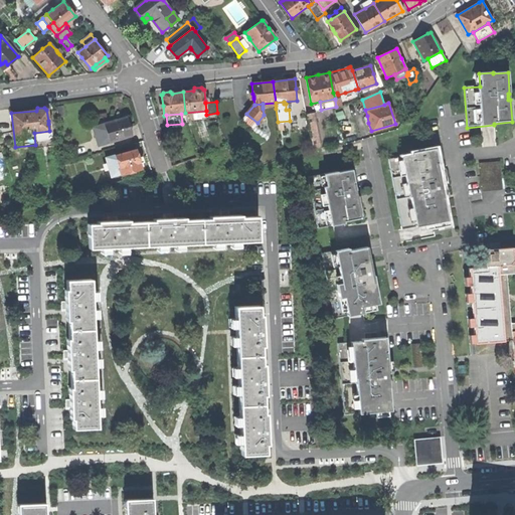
[(252,129),(258,123),(246,114),(241,120),(252,129)]
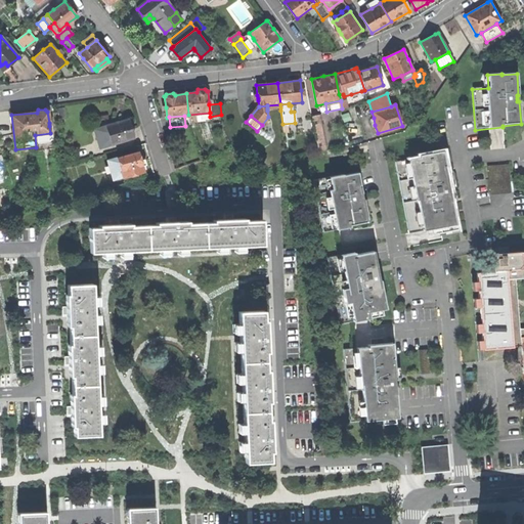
[(319,116),(311,117),(314,130),(318,151),(326,150),(319,116)]
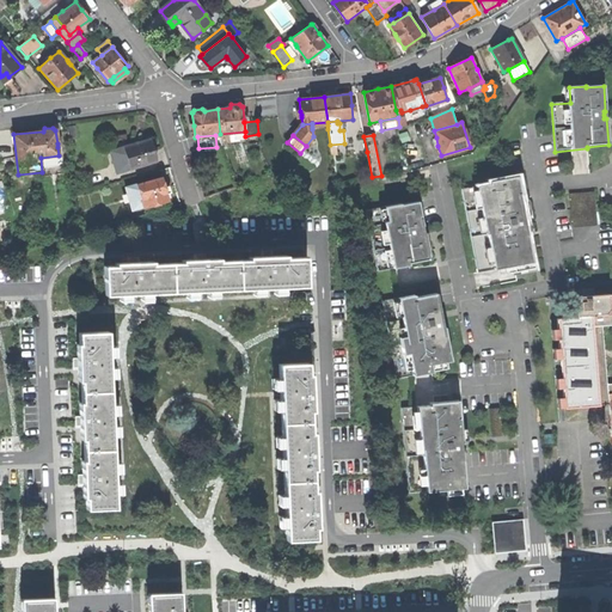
[(108,144),(110,152),(124,147),(122,140),(108,144)]
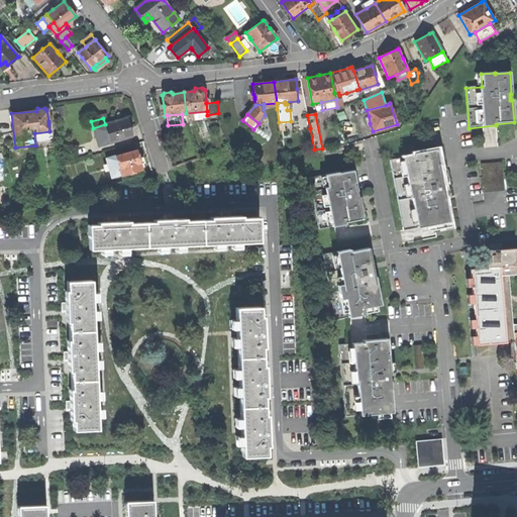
[(105,124),(110,142),(132,136),(129,126),(126,118),(115,121),(105,124)]
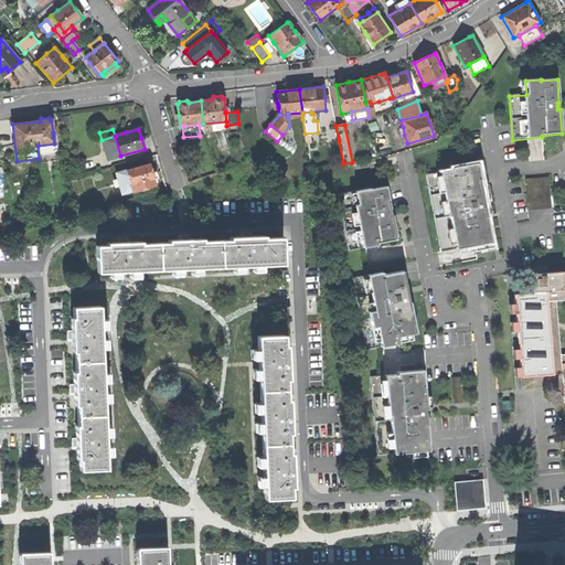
[(38,146),(39,159),(55,157),(59,155),(60,153),(57,135),(53,136),(54,144),(38,146)]
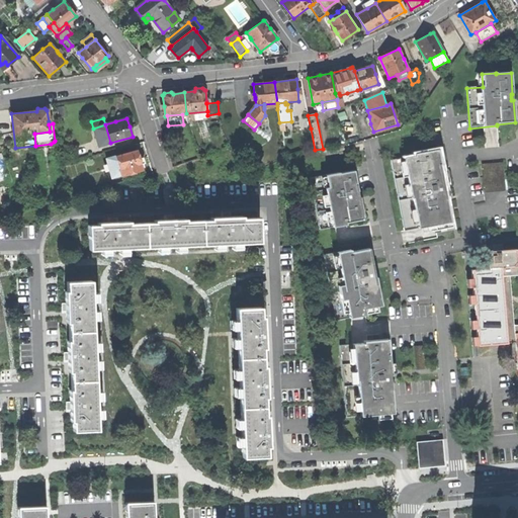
[(110,143),(105,124),(93,128),(95,137),(98,147),(110,143)]
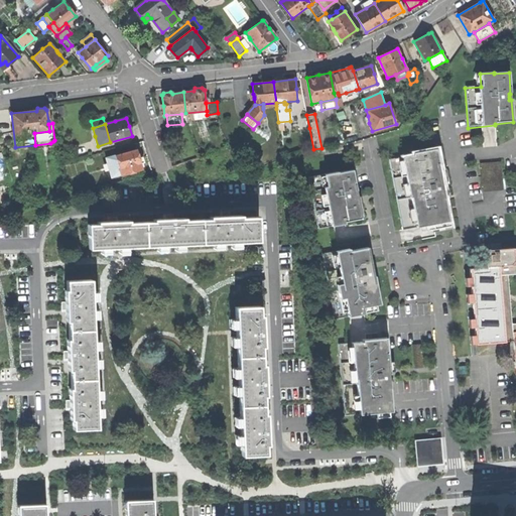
[(441,172),(436,148),(413,152),(413,154),(389,159),(403,230),(421,226),(448,221),(443,190),(442,190),(441,186),(440,183),(443,182),(441,172)]
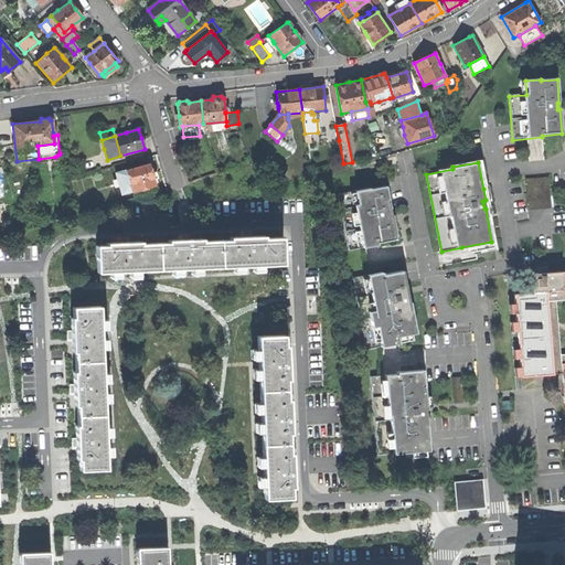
[(126,170),(132,191),(132,192),(156,185),(153,179),(152,177),(152,173),(149,163),(148,163),(126,170)]
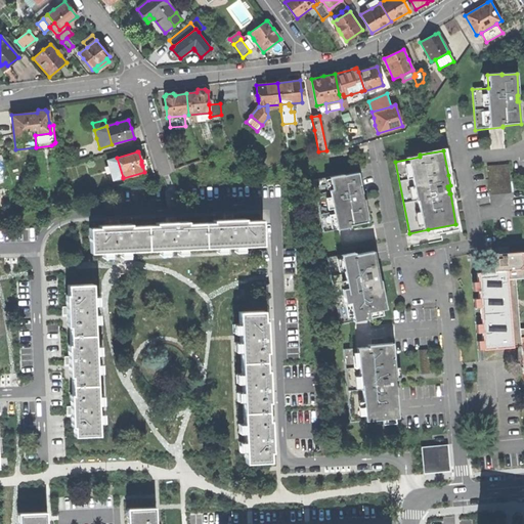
[(123,177),(117,158),(106,161),(113,180),(123,177)]
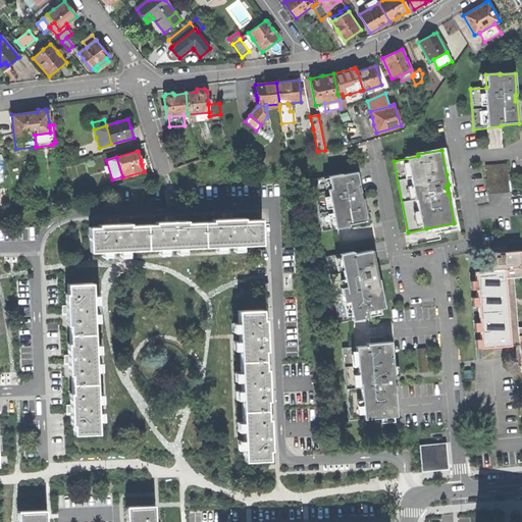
[(506,164),(486,165),(488,194),(509,192),(506,164)]
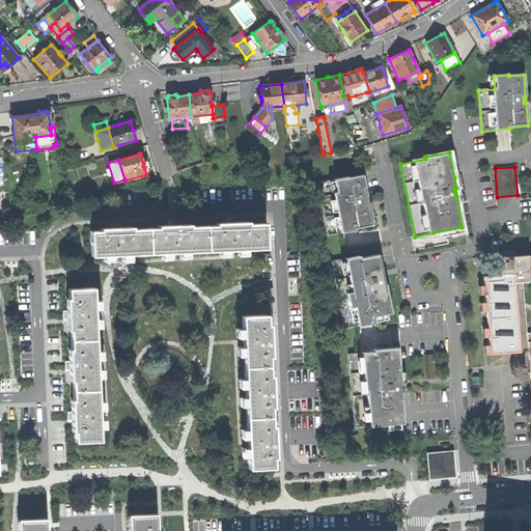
[(367,196),(363,175),(347,177),(347,176),(317,183),(328,235),(340,233),(355,230),(355,228),(373,225),(369,202),(367,203),(366,199),(366,196),(367,196)]
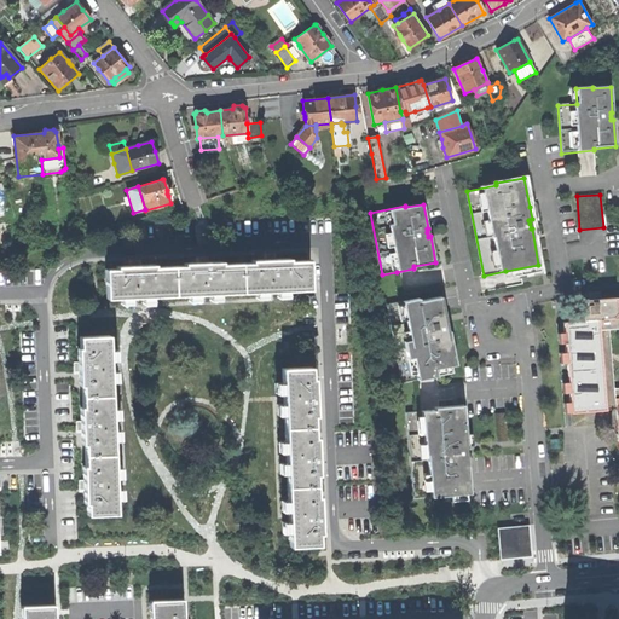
[(120,266),(108,267),(110,296),(314,287),(313,258),(293,258),(293,256),(271,258),(255,258),(255,260),(225,261),(224,260),(208,260),(187,261),(187,264),(157,265),(157,262),(139,264),(120,265),(120,266)]
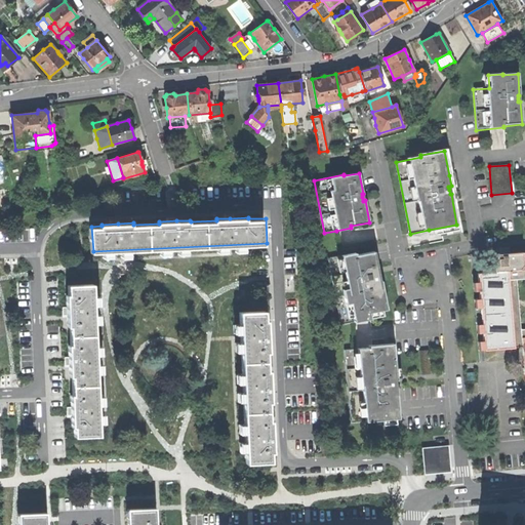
[(457,230),(456,225),(429,230),(429,235),(457,230)]
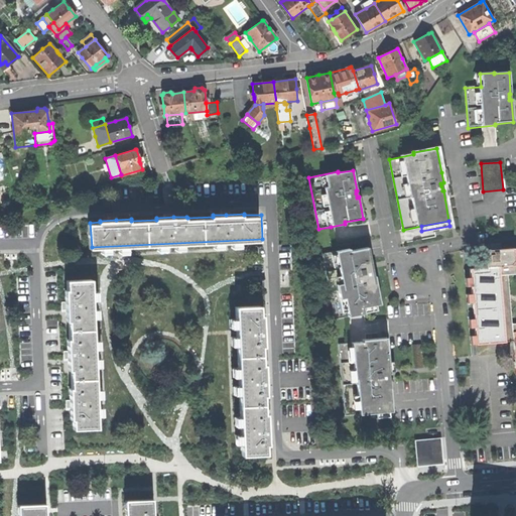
[(350,251),(349,248),(337,251),(323,254),(335,318),(348,316),(364,313),(364,312),(363,307),(377,304),(380,304),(374,276),(372,276),(371,272),(371,269),(372,269),(368,247),(350,251)]
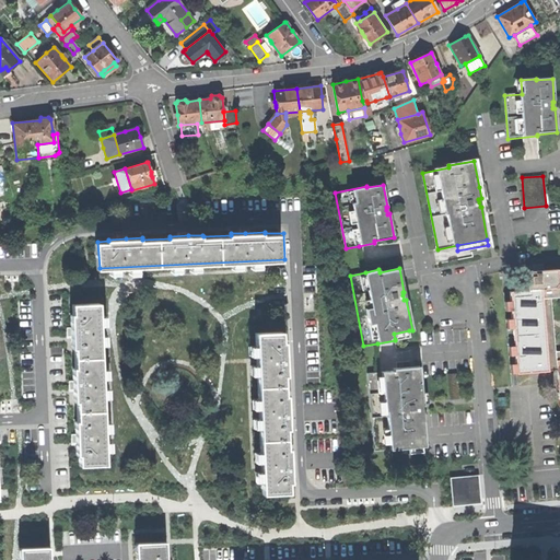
[(541,289),(559,288),(558,269),(544,270),(534,271),(526,271),(527,290),(541,289)]
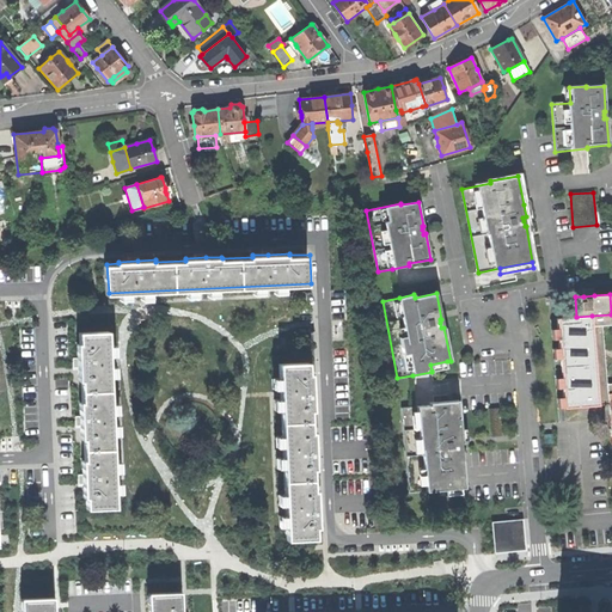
[(592,316),(593,326),(601,326),(611,325),(611,314),(592,316)]
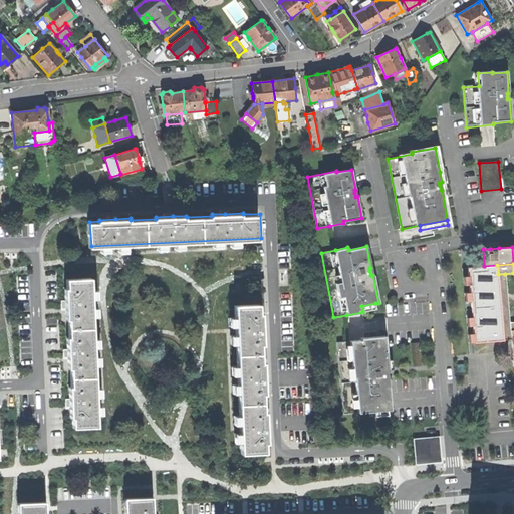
[(498,274),(497,265),(484,266),(468,267),(469,276),(470,285),(470,293),(471,300),(472,317),(473,325),(473,334),(474,342),(488,341),(503,340),(503,336),(498,274)]
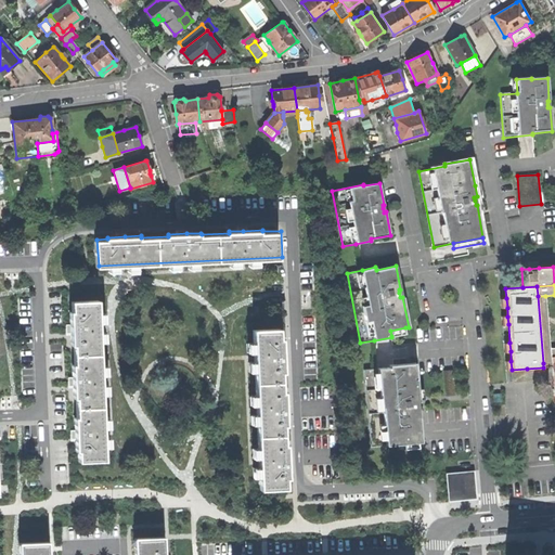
[(545,296),(538,296),(543,363),(551,363),(550,348),(545,296)]
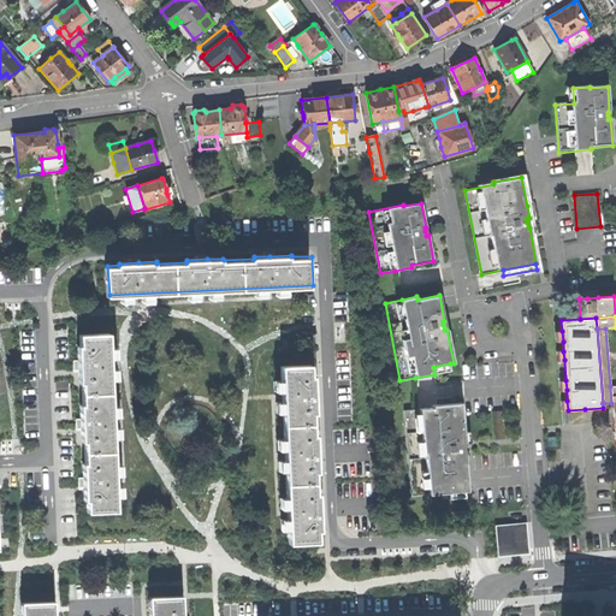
[(92,510),(120,509),(112,333),(82,335),(83,345),(81,347),(82,360),(82,383),(84,383),(86,404),(84,404),(84,421),(86,442),(88,442),(89,463),(87,463),(87,483),(88,501),(90,501),(92,510)]
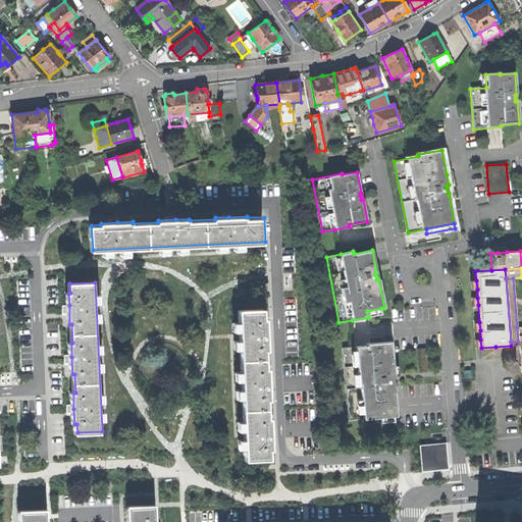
[(267,308),(242,309),(250,459),(274,457),(273,448),(275,448),(274,432),(274,417),(272,417),(271,398),(273,398),(272,380),(271,367),(270,367),(269,349),(270,349),(270,333),(269,317),(267,317),(267,308)]
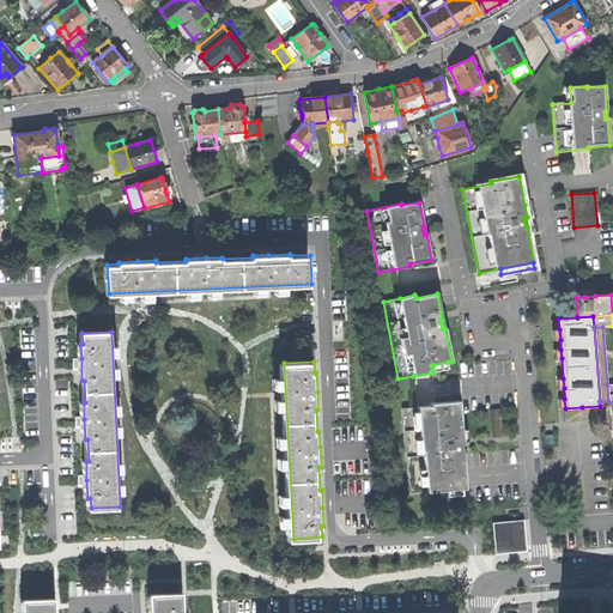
[(460,401),(430,404),(430,406),(414,407),(402,408),(410,493),(447,490),(462,489),(465,489),(462,451),(461,451),(460,447),(460,443),(463,443),(463,442),(462,430),(460,401)]
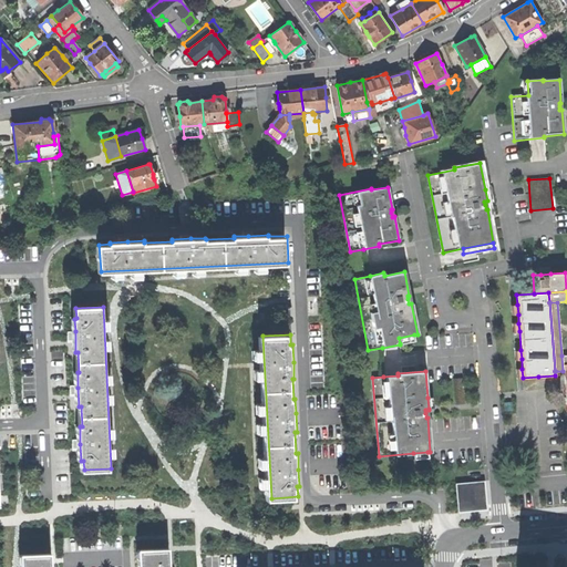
[(455,403),(464,403),(462,378),(454,379),(455,403)]
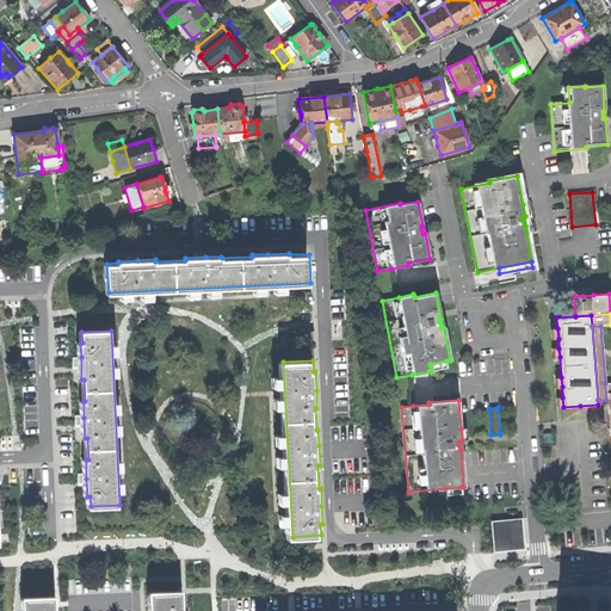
[(506,519),(491,522),(493,553),(525,550),(522,518),(506,519)]
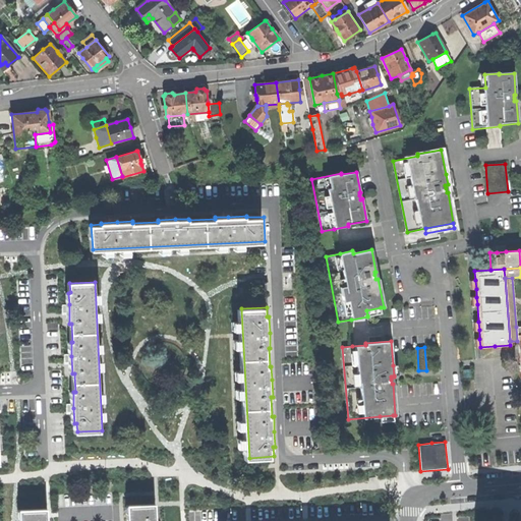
[(130,520),(158,520),(158,505),(130,505),(130,520)]
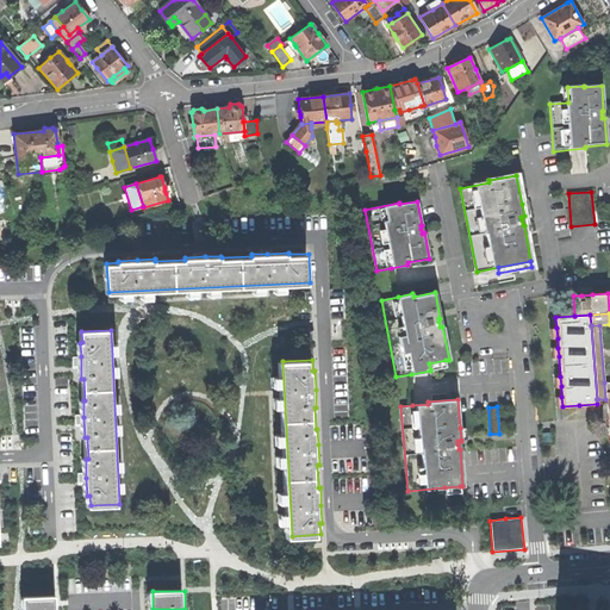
[(54,609),(54,596),(22,598),(22,609),(54,609)]
